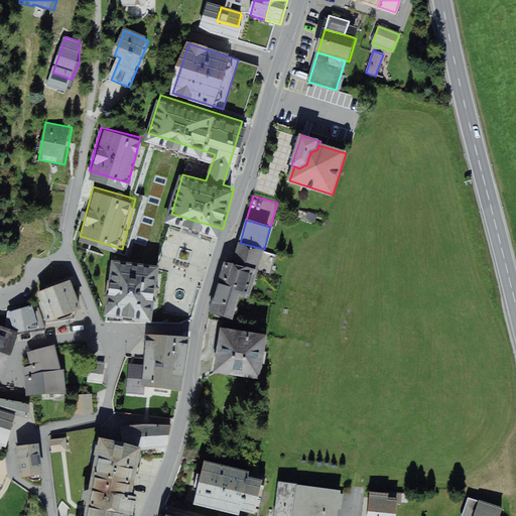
[(264,249),(240,243),(227,286),(242,291),(241,295),(250,297),(264,249)]
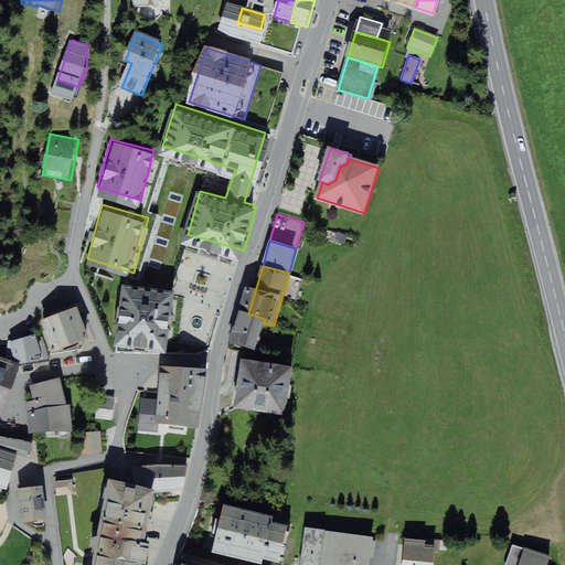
[(123,290),(116,345),(164,351),(171,296),(123,290)]
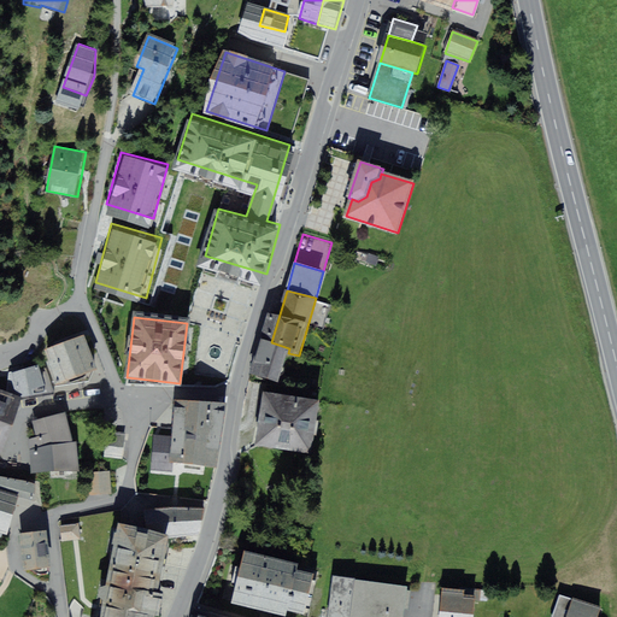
[(46,364),(54,387),(88,381),(97,375),(80,333),(51,345),(57,359),(46,364)]
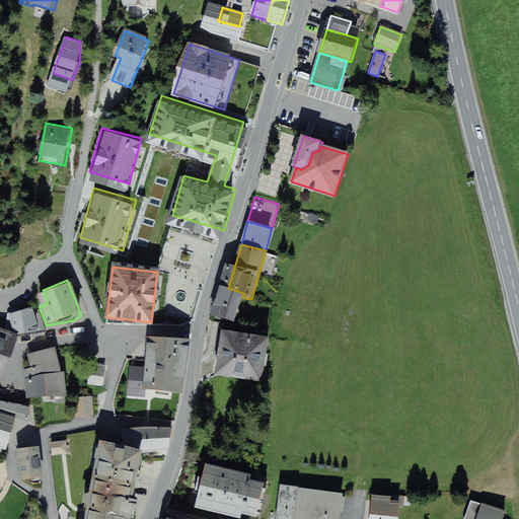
[(228,288),(223,287),(214,316),(235,322),(242,297),(243,293),(228,288)]
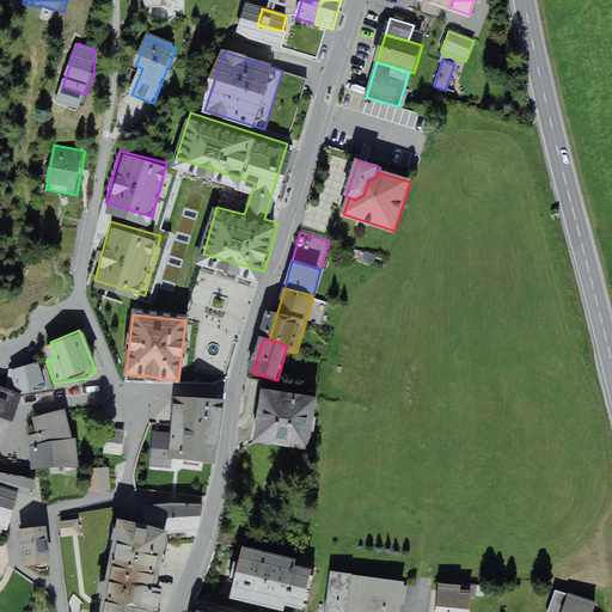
[(0,448),(22,398),(55,392),(47,372),(16,378),(18,391),(0,384),(0,448)]
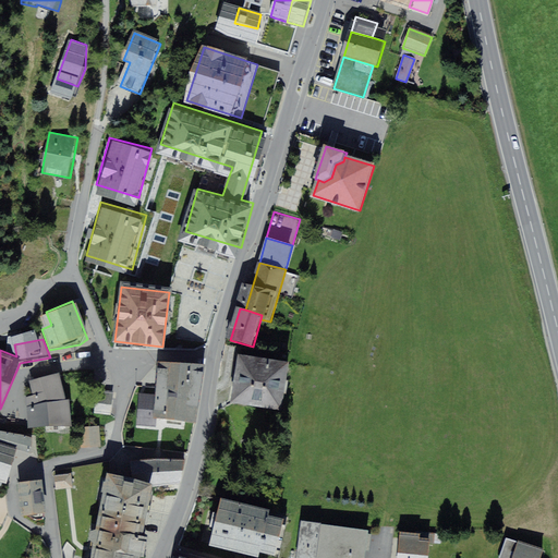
[(289,365),(240,358),(232,403),(281,412),(289,365)]
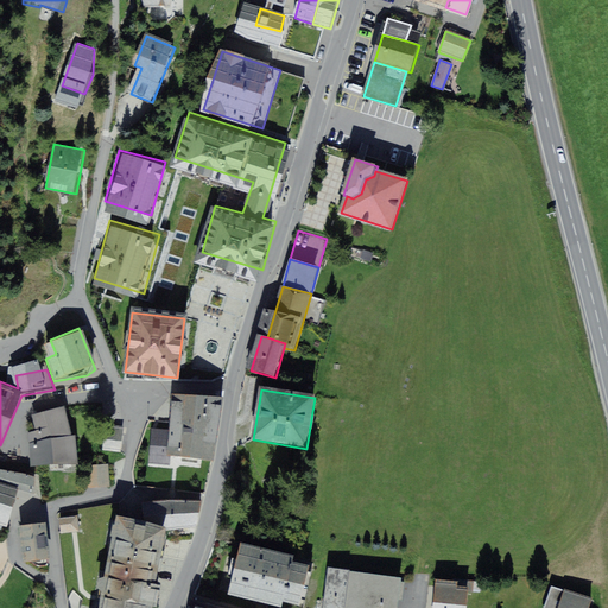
[(213,460),(226,400),(171,400),(170,435),(153,435),(154,467),(172,466),(172,457),(213,460)]
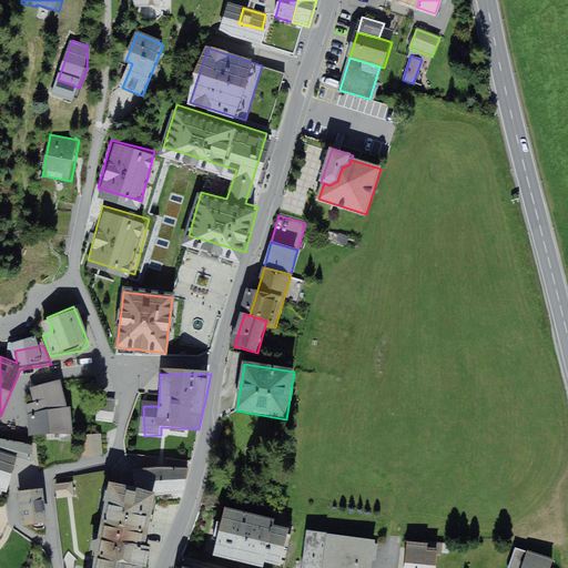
[(23,405),(28,435),(73,433),(70,407),(64,407),(59,381),(29,386),(31,404),(23,405)]
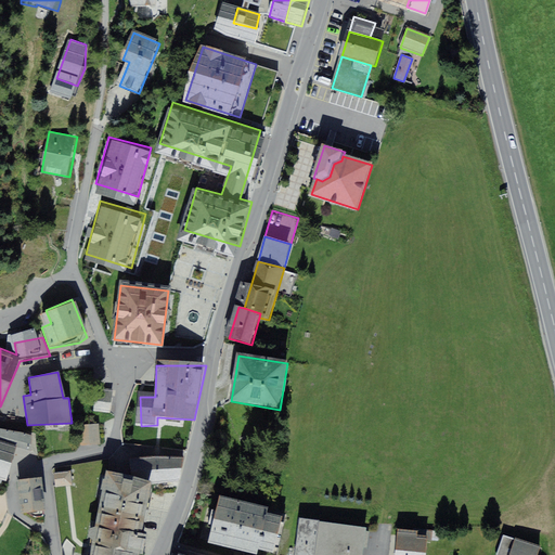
[(114,388),(100,388),(98,412),(114,413),(115,394),(114,394),(114,388)]
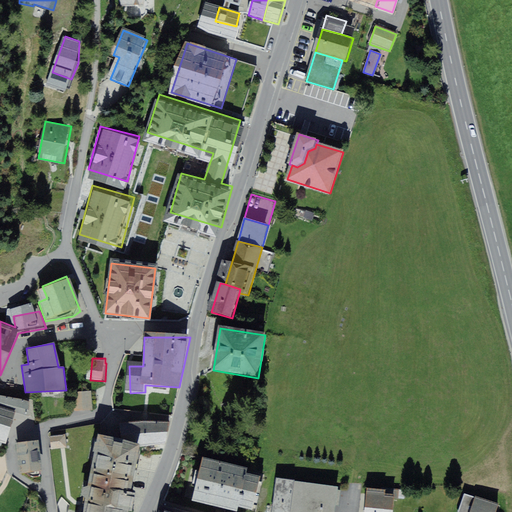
[(93,393),(76,393),(76,412),(94,411),(93,393)]
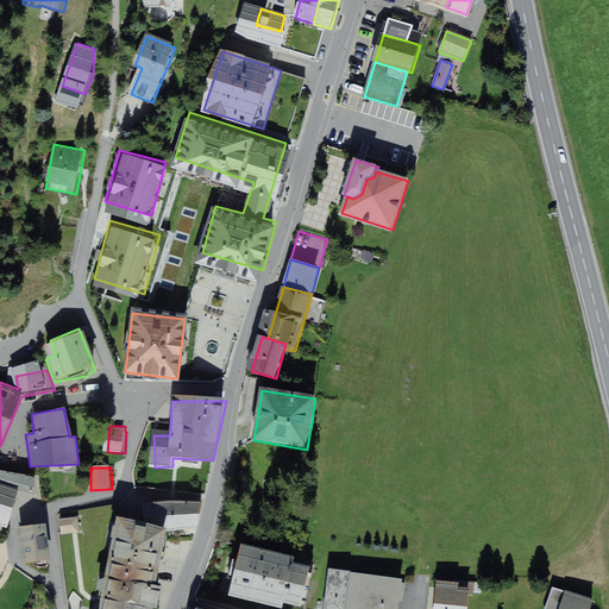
[(36,477),(0,470),(0,527),(7,529),(18,489),(33,491),(33,488),(36,477)]
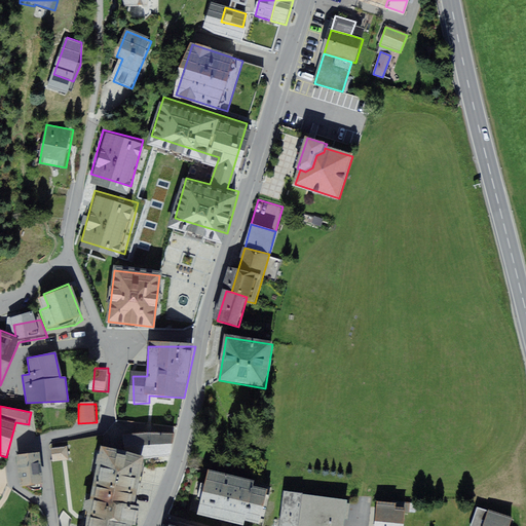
[(170,434),(142,437),(137,442),(138,453),(146,456),(165,454),(171,445),(170,434)]
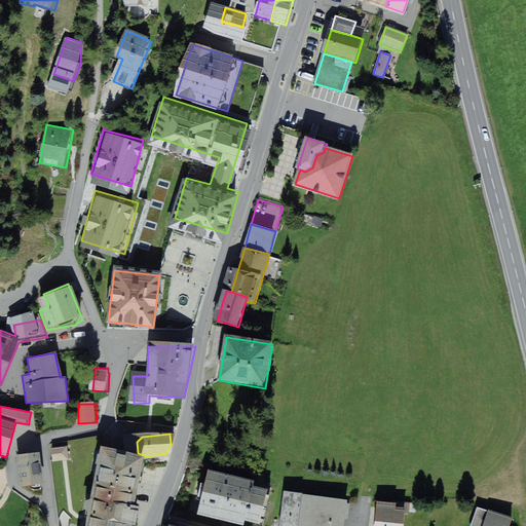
[(63,446),(51,446),(51,455),(63,456),(63,446)]
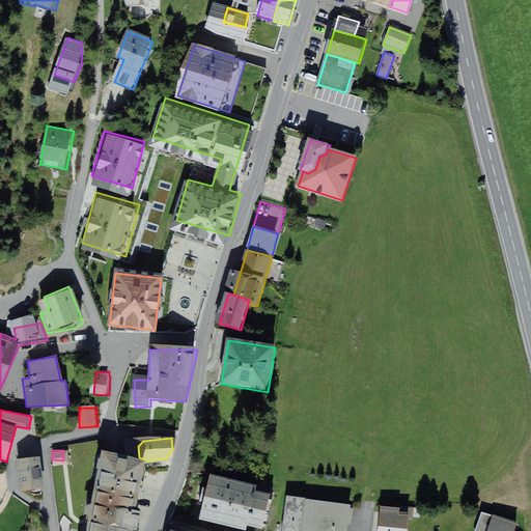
[(138,530),(152,465),(105,454),(89,520),(95,521),(92,530),(133,530),(134,529),(138,530)]
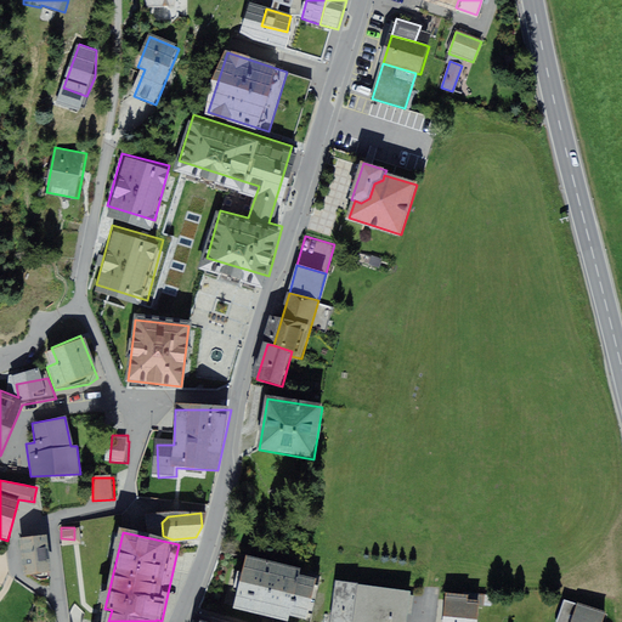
[(22,539),(26,572),(39,580),(49,578),(44,537),(22,539)]
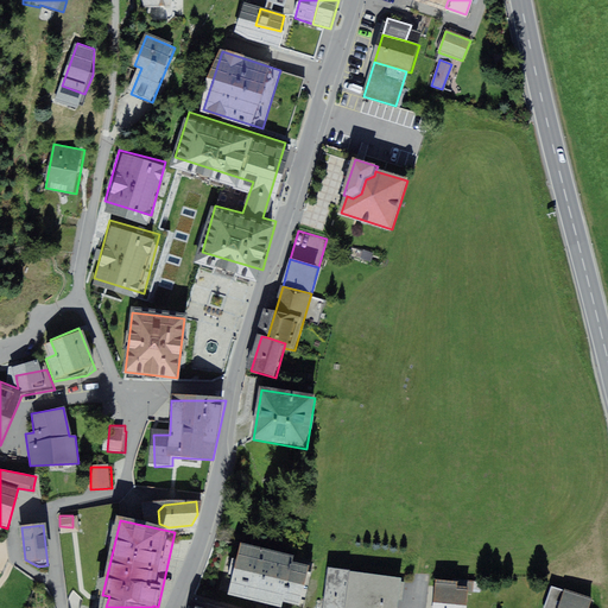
[(284,606),(285,601),(301,605),(310,564),(293,561),(295,555),(242,544),(232,595),(284,606)]
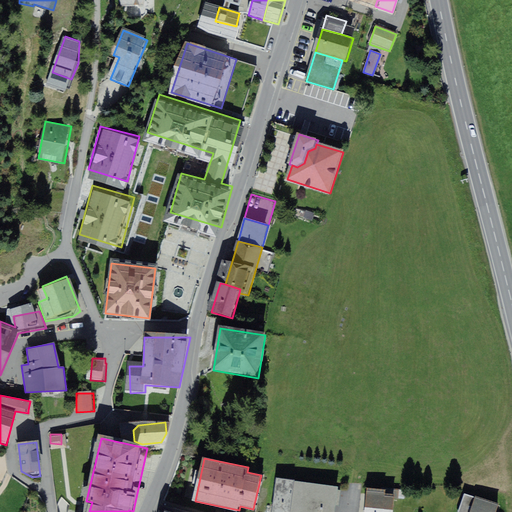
[(273,511),(291,511),(296,480),(278,478),(273,511)]
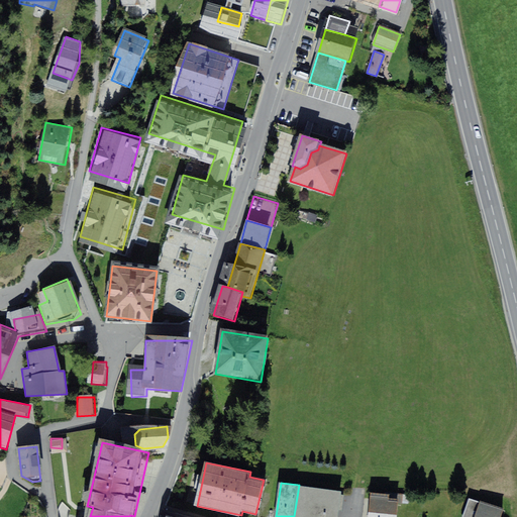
[(338,516),(342,491),(299,485),(294,516),(338,516)]
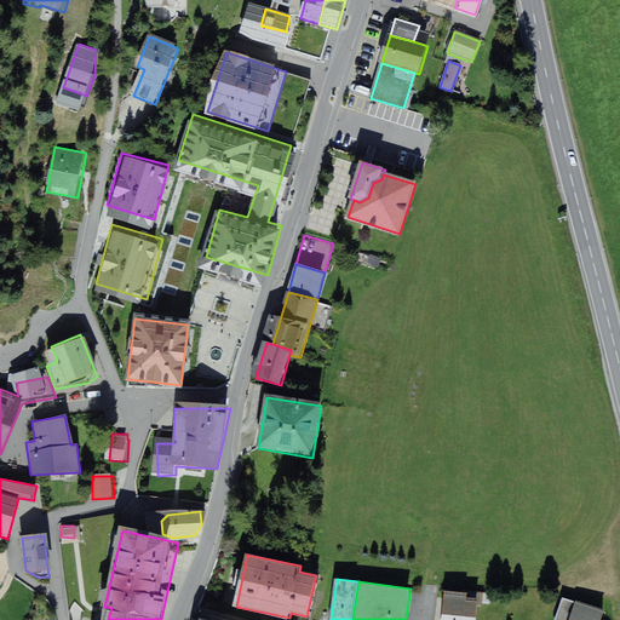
[(446,596),(442,619),(474,619),(477,600),(446,596)]
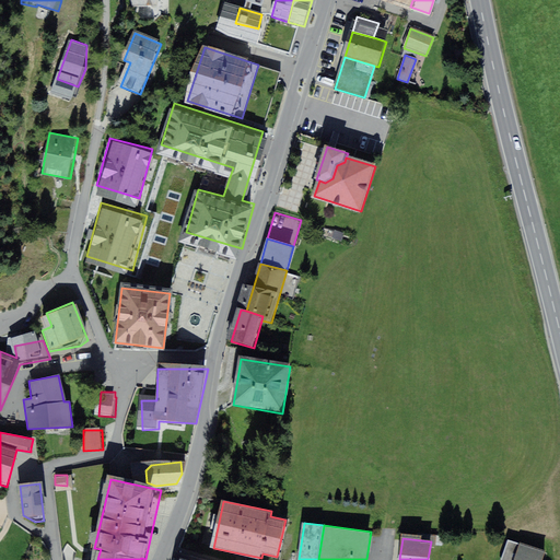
[(540,559),(544,551),(509,539),(501,559),(540,559)]
